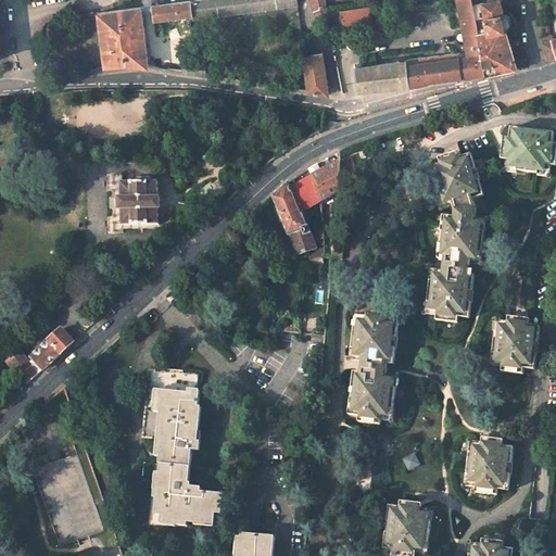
[(188,15),(189,19),(192,19),(198,17),(194,0),(191,1),(192,14),(188,15)]
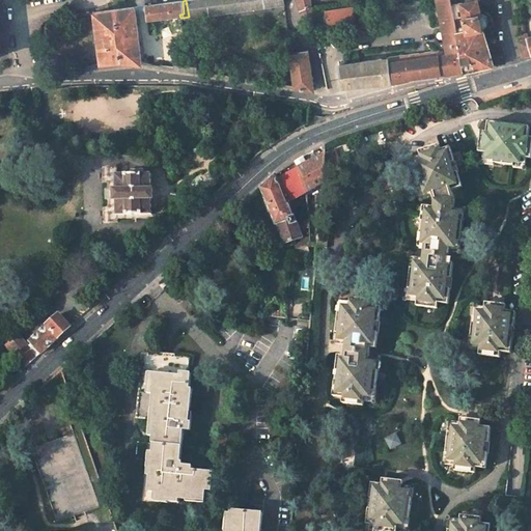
[(188,0),(186,0),(189,17),(285,5),(283,0),(188,0)]
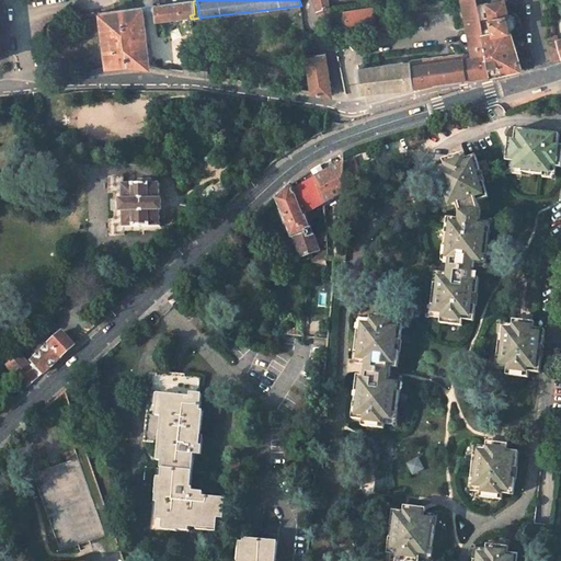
[(313,0),(318,10),(321,20),(332,15),(331,13),(329,0),(313,0)]
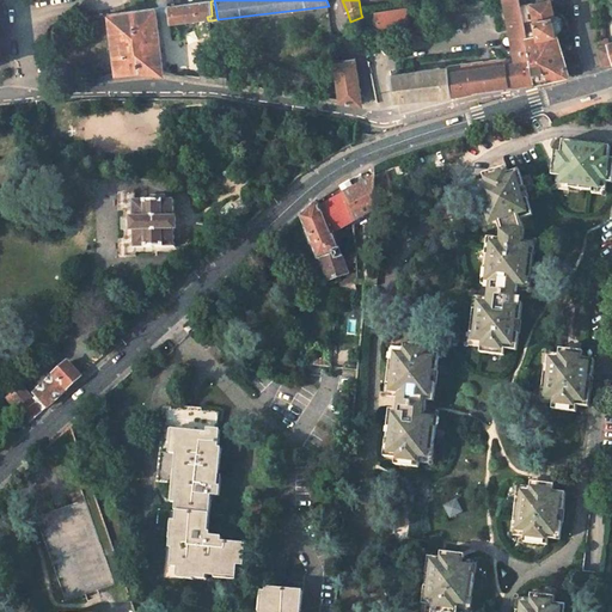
[(503,0),(512,40),(515,63),(530,61),(525,37),(518,0),(503,0)]
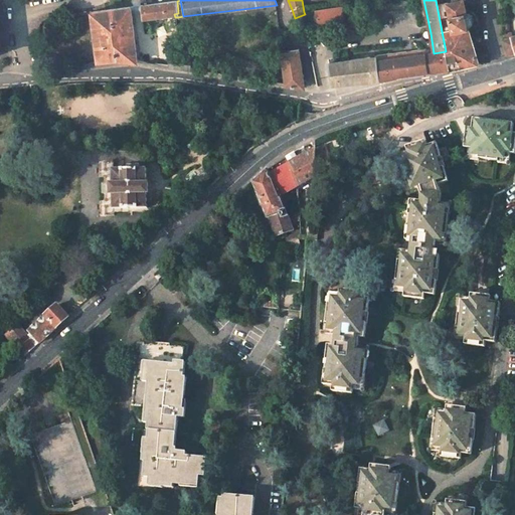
[(460,0),(449,2),(455,28),(468,25),(472,25),(474,21),(473,15),(470,13),(467,14),(465,5),(463,0),(460,0)]
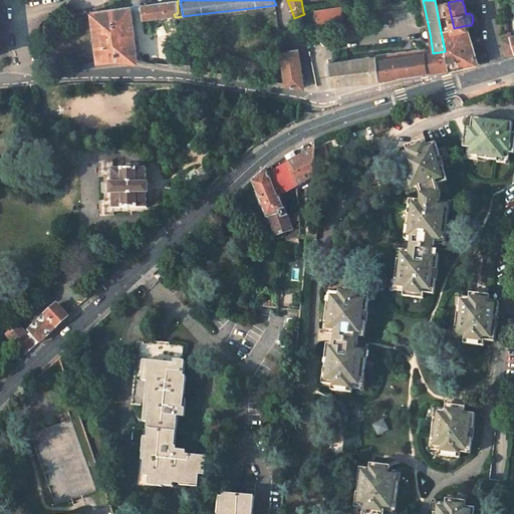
[(143,5),(144,18),(174,14),(178,13),(177,1),(143,5)]
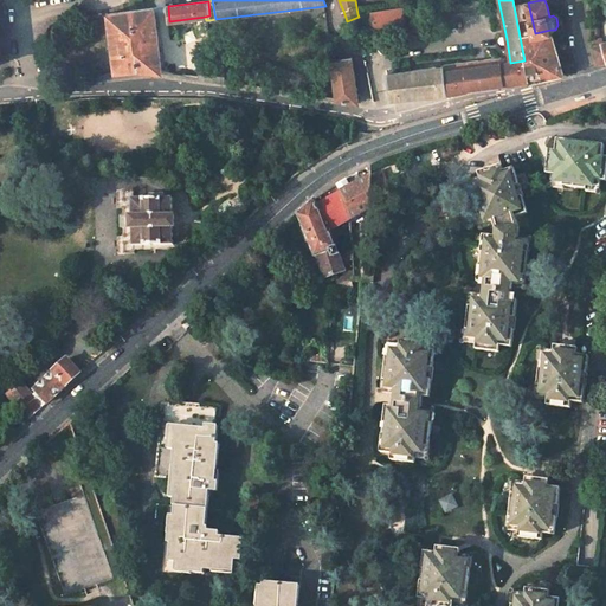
[(109,13),(117,71),(139,69),(162,72),(155,7),(109,13)]
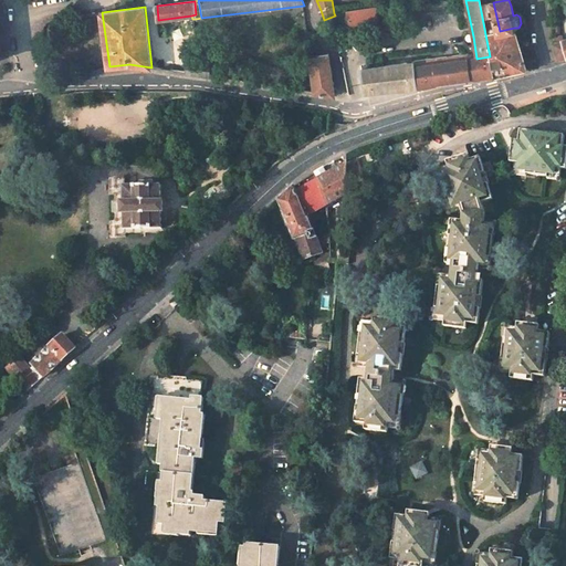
[(348,12),(350,25),(377,22),(380,21),(379,11),(376,12),(376,9),(348,12)]
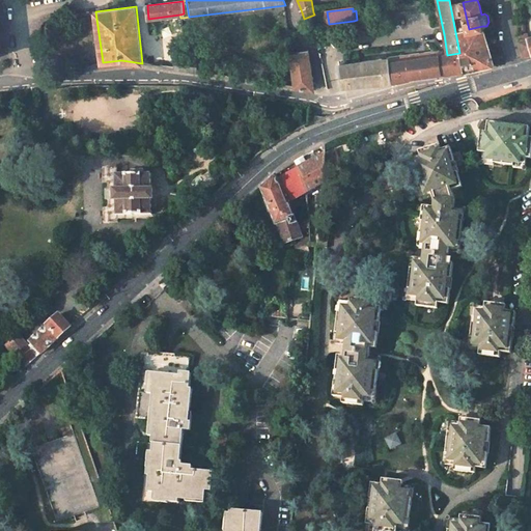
[(459,53),(464,72),(494,65),(482,26),(469,29),(455,32),(459,53)]
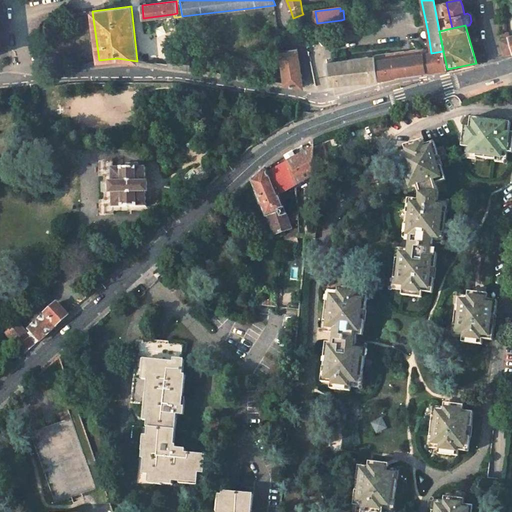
[(500,39),(505,55),(511,52),(511,46),(509,36),(500,39)]
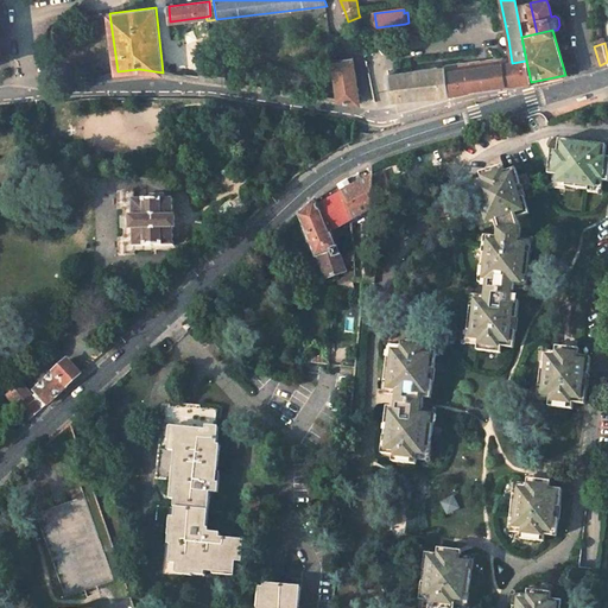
[(333,61),(339,100),(360,103),(353,58),(334,61),(333,61)]
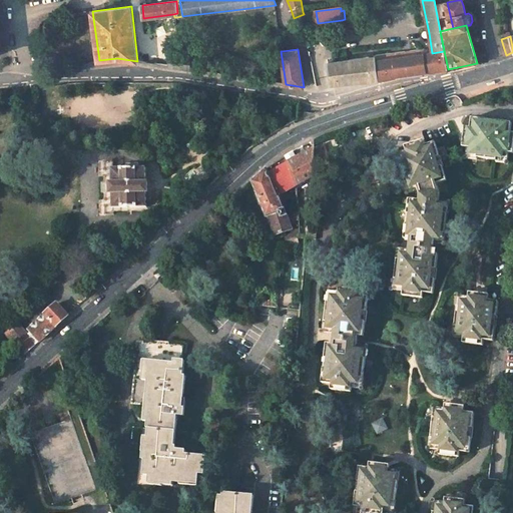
[(375,56),(378,80),(396,77),(398,75),(426,71),(424,54),(424,50),(375,56)]
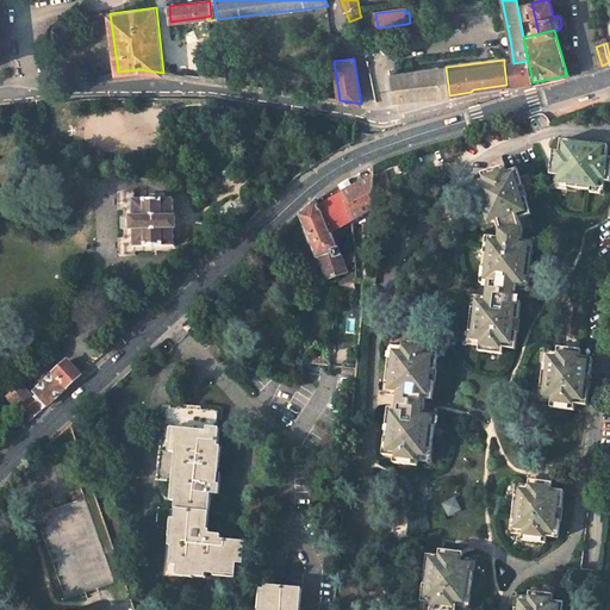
[(504,64),(506,85),(510,85),(511,86),(533,82),(528,61),(514,63),(504,64)]
